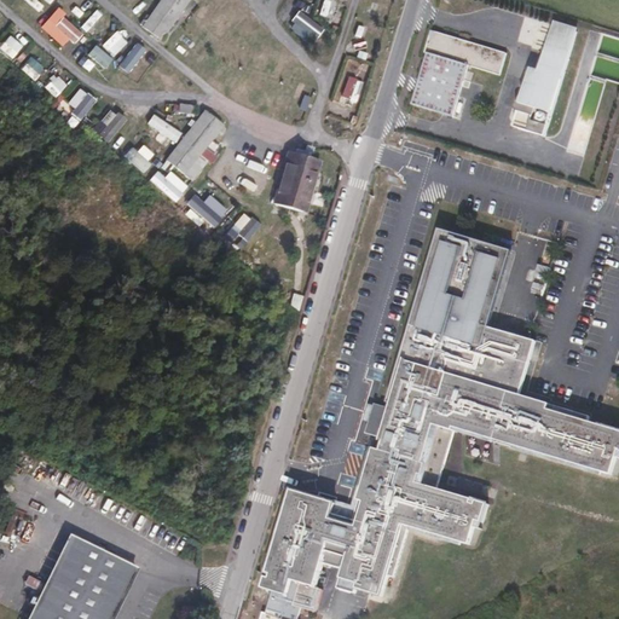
[(36,17),(41,11),(29,0),(24,0),(22,4),(36,17)]
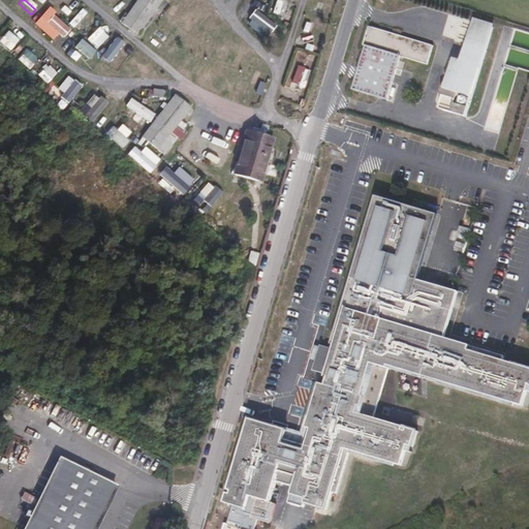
[(119,0),(118,3),(129,9),(134,0),(119,0)]
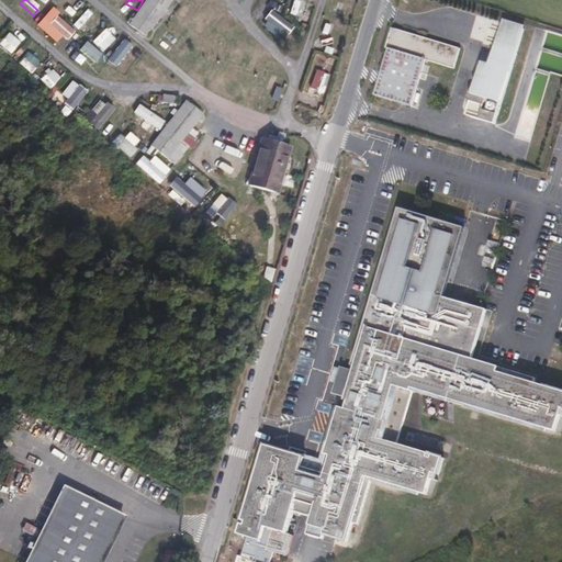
[(147,0),(131,23),(148,36),(173,0),(147,0)]
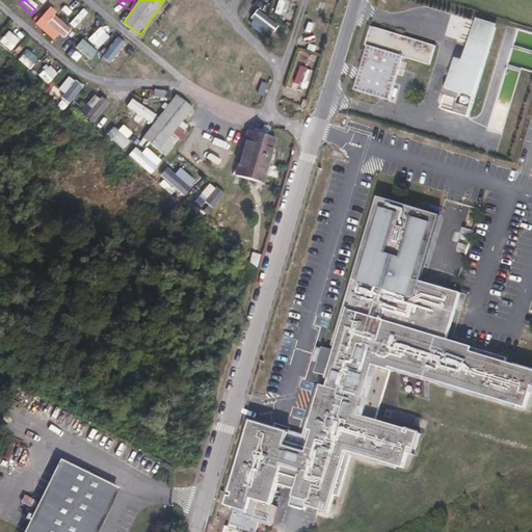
[(244,0),(239,12),(245,16),(251,0),(244,0)]
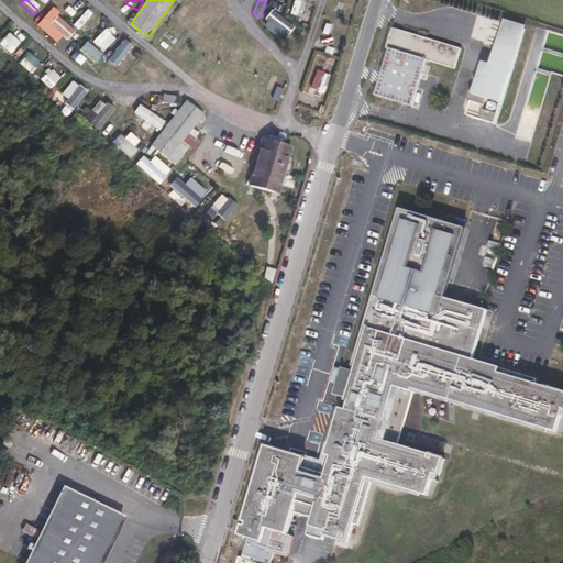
[(298,0),(291,0),(288,12),(302,18),(307,3),(298,0)]
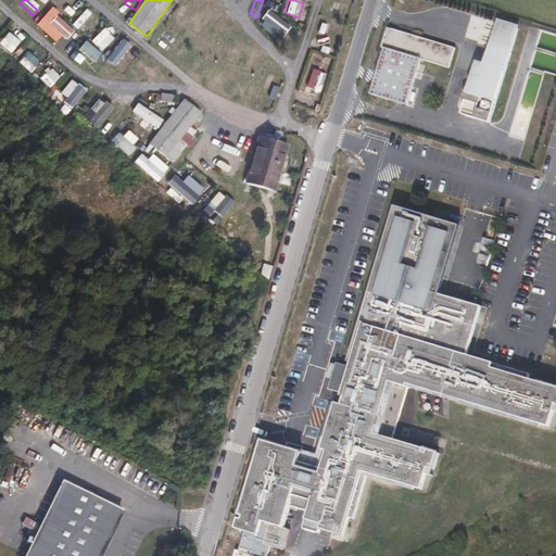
[(343,19),(348,4),(333,0),(331,0),(328,13),(343,19)]
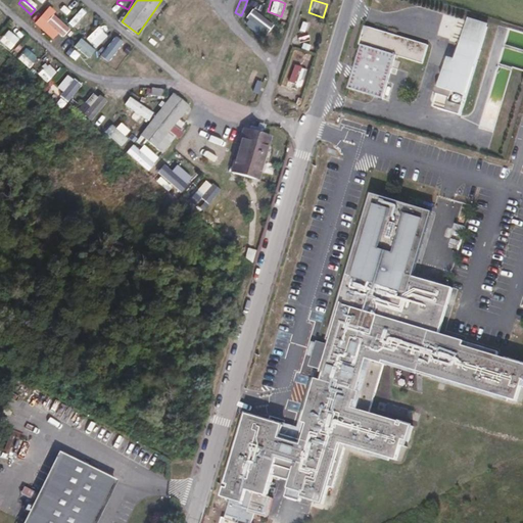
[(56,8),(67,13),(70,7),(59,2),(56,8)]
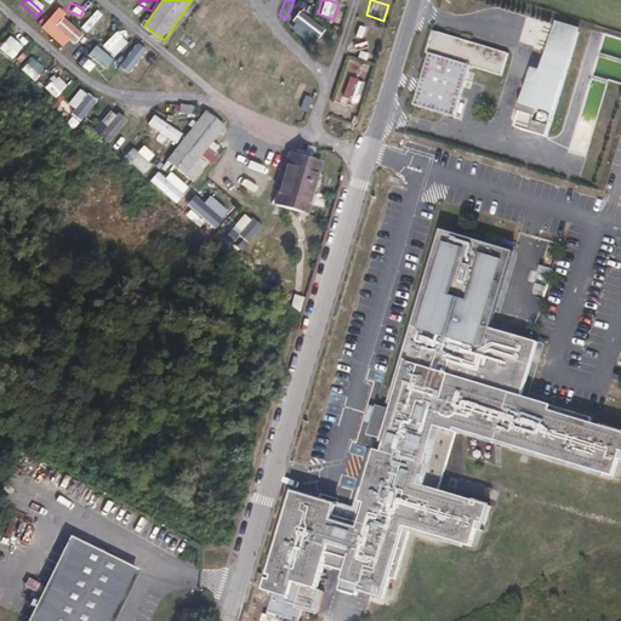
[(291,6),(294,15),(305,11),(302,4),(291,6)]
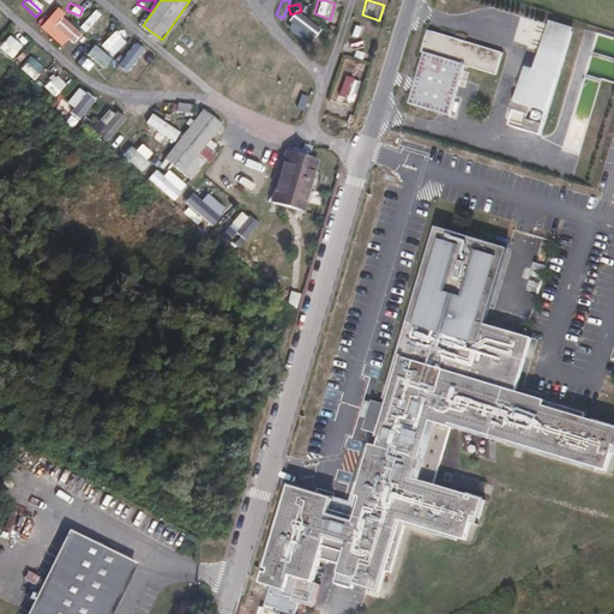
[(221,25),(234,12),(229,6),(215,19),(221,25)]
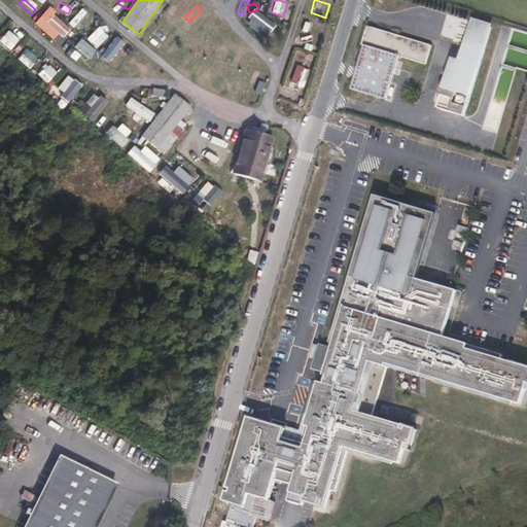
[(246,21),(268,36),(275,25),(254,10),(246,21)]
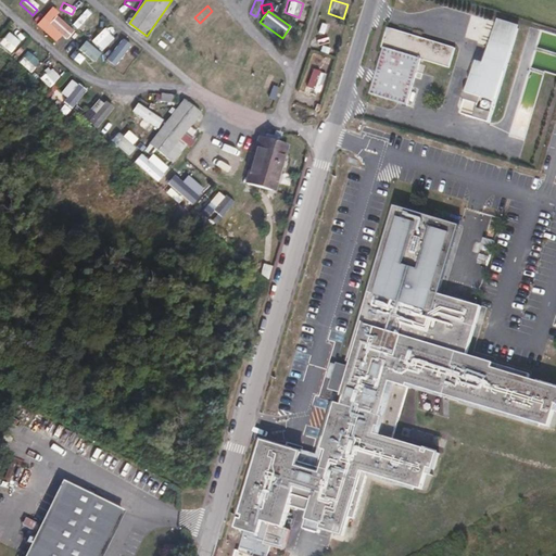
[(65,34),(74,41),(85,27),(90,32),(97,24),(83,12),(65,34)]
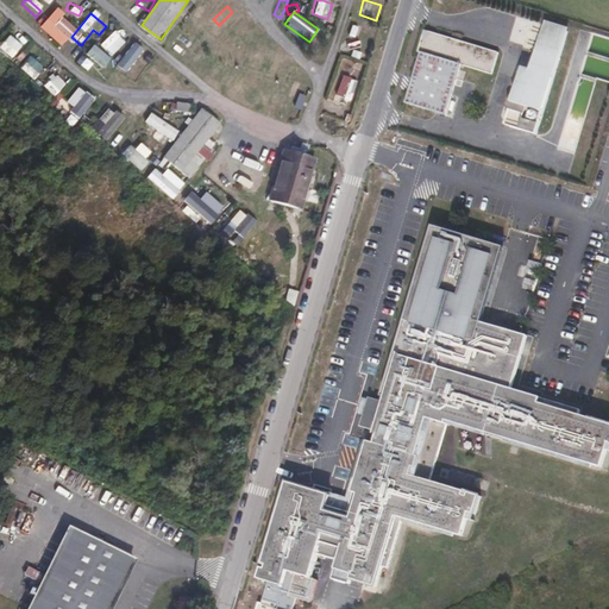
[(54,14),(50,20),(62,29),(66,23),(54,14)]
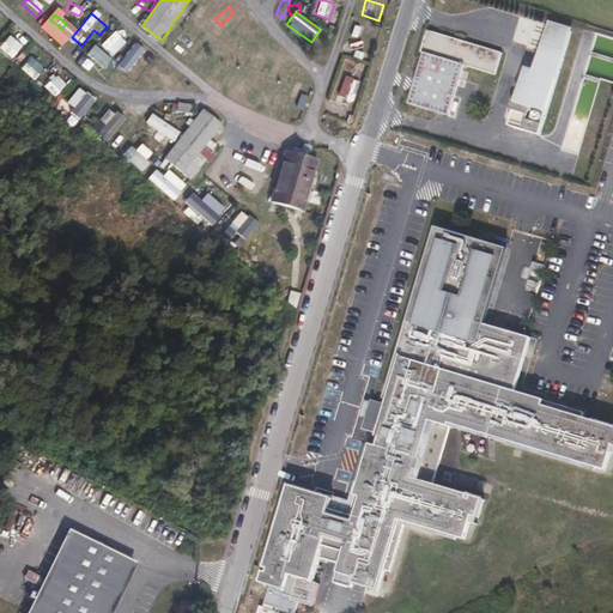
[(511,125),(541,135),(576,34),(552,25),(536,71),(529,68),(517,104),(514,103),(511,110),(515,113),(511,125)]
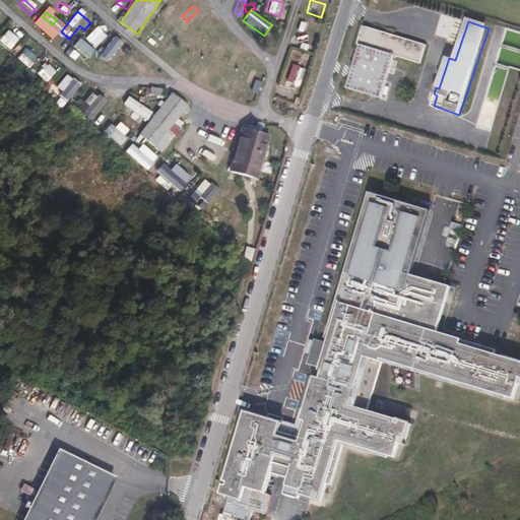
[(306,40),(312,43),(318,26),(312,23),(306,40)]
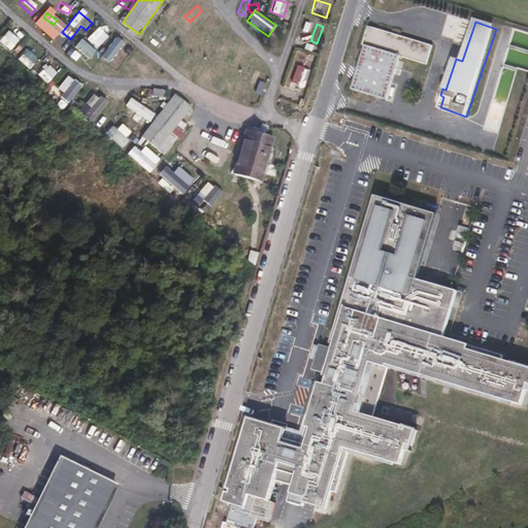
[(402,56),(430,64),(435,46),(370,26),(365,44),(367,44),(355,90),(389,99),(402,56)]
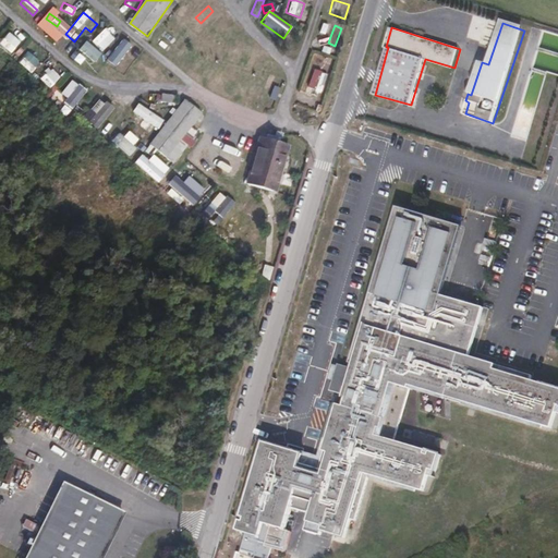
[(540,47),(557,52),(557,35),(544,31),(540,47)]
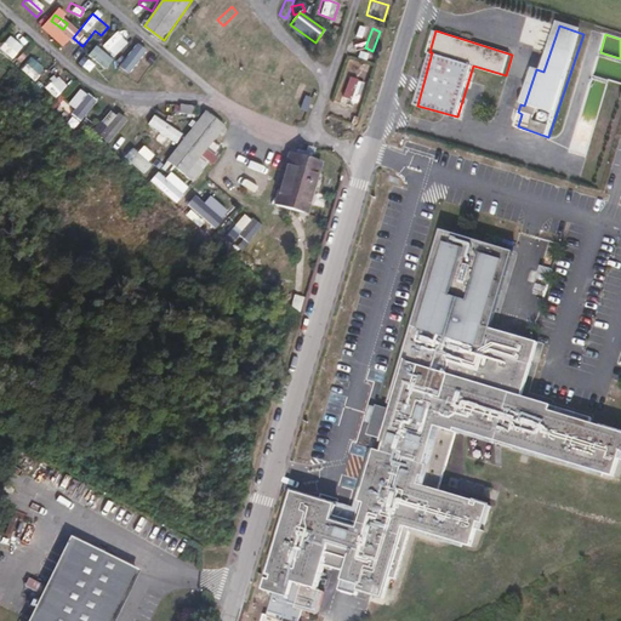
[(10,35),(0,46),(0,49),(12,60),(23,45),(10,35)]
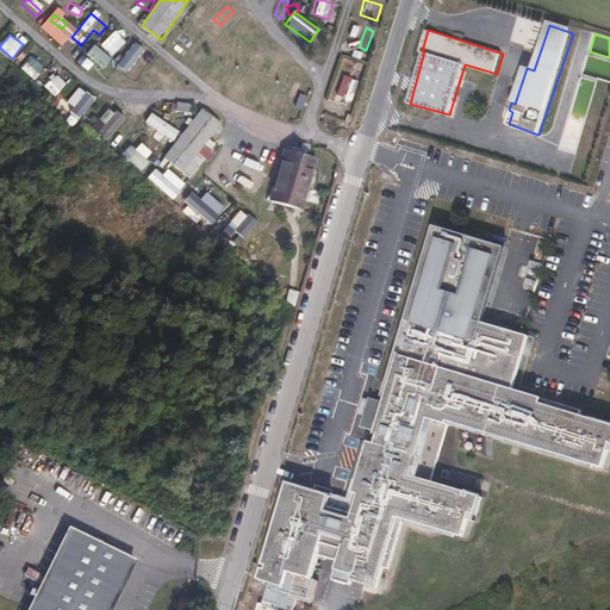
[(135,42),(117,64),(126,73),(145,50),(135,42)]
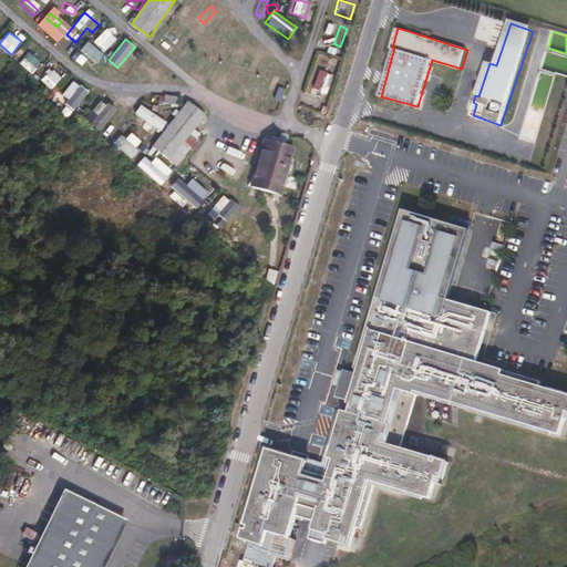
[(92,47),(86,51),(94,62),(100,58),(92,47)]
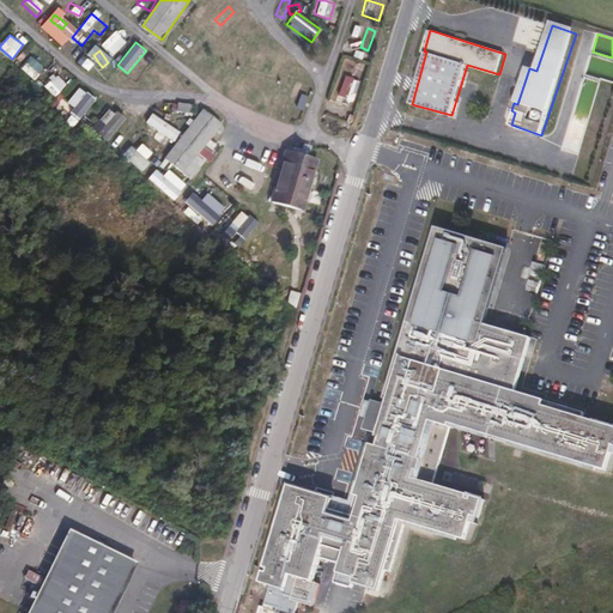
[(354,50),(352,58),(365,61),(368,54),(354,50)]
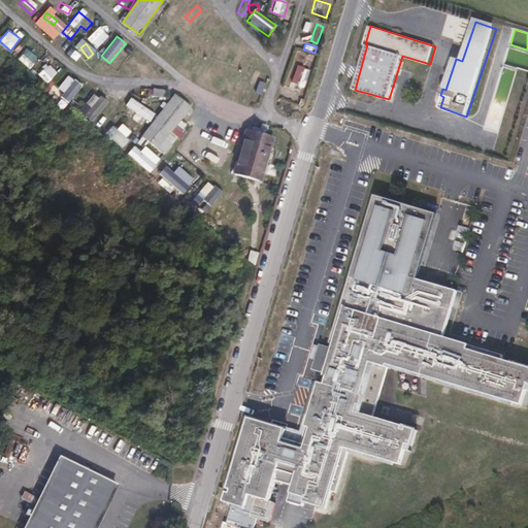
[(223,44),(220,55),(226,57),(229,46),(223,44)]
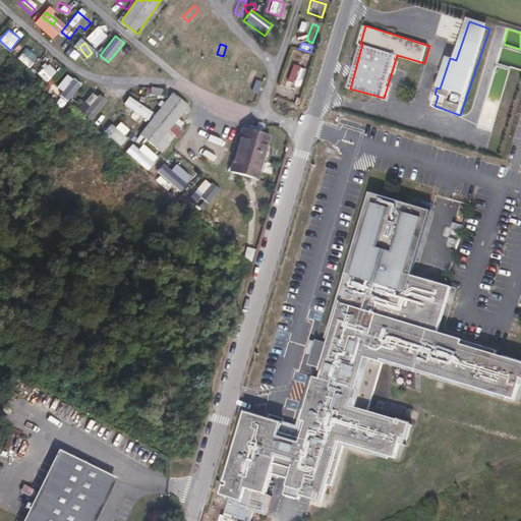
[(232,46),(227,57),(233,59),(238,48),(232,46)]
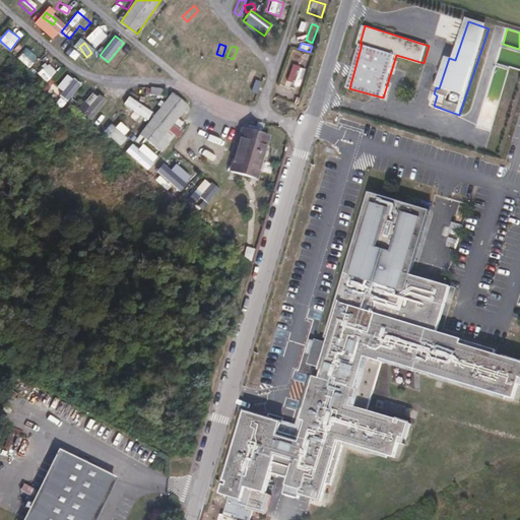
[(29,67),(38,56),(24,48),(17,59),(29,67)]
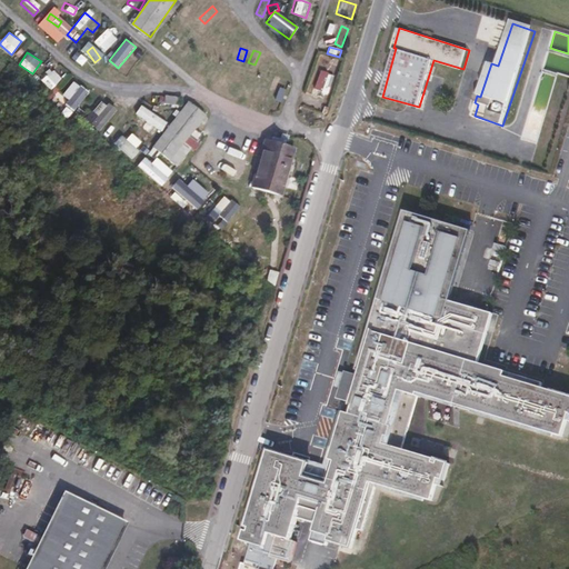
[(568,73),(568,56),(547,52),(543,71),(568,73)]
